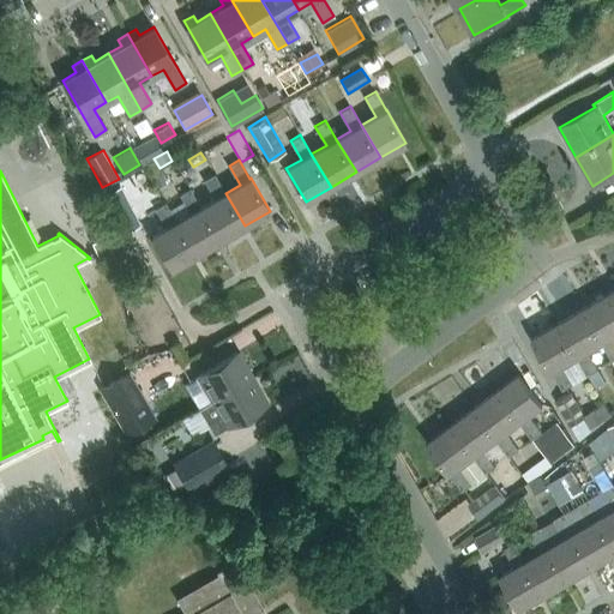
[(204,180),(215,199),(202,208),(221,240),(245,226),(226,193),(215,174),(204,180)]
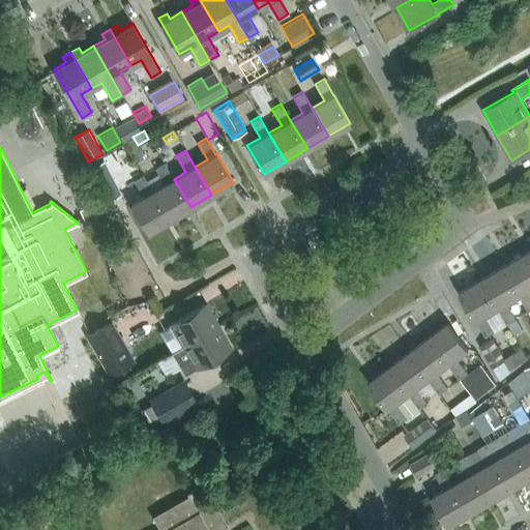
[(109,200),(120,194),(102,162),(92,167),(109,200)]
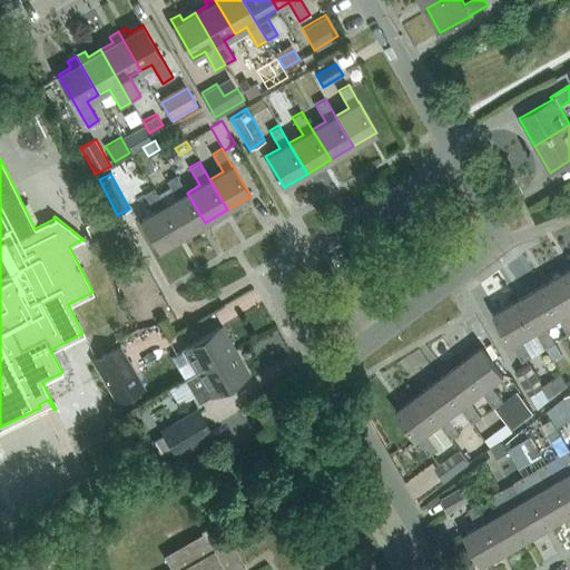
[(177,198),(164,205),(183,236),(205,223),(187,193),(176,175),(167,180),(177,198)]
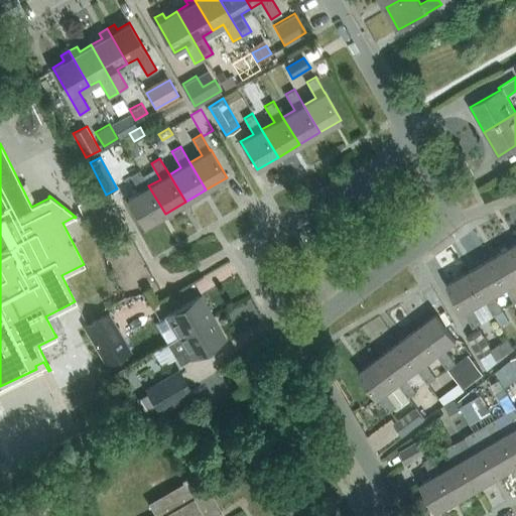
[(165,214),(148,185),(139,170),(133,161),(120,168),(126,178),(130,175),(140,191),(128,199),(144,226),(165,214)]
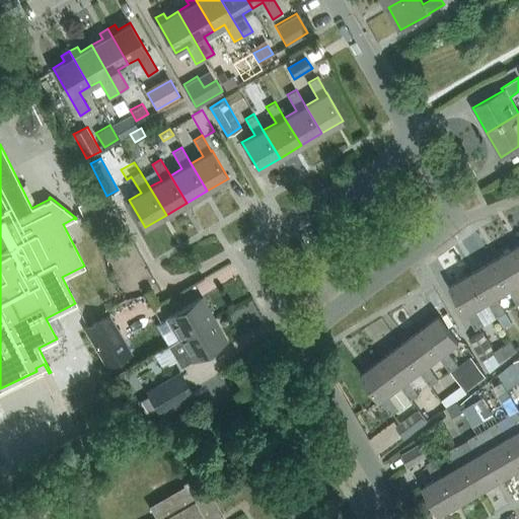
[(85,220),(96,215),(88,200),(77,206),(85,220)]
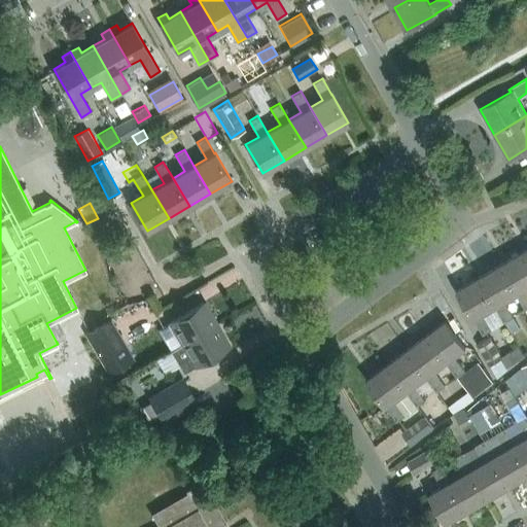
[(500,265),(517,293),(526,311),(526,290),(525,288),(526,287),(526,262),(521,252),(500,265)]
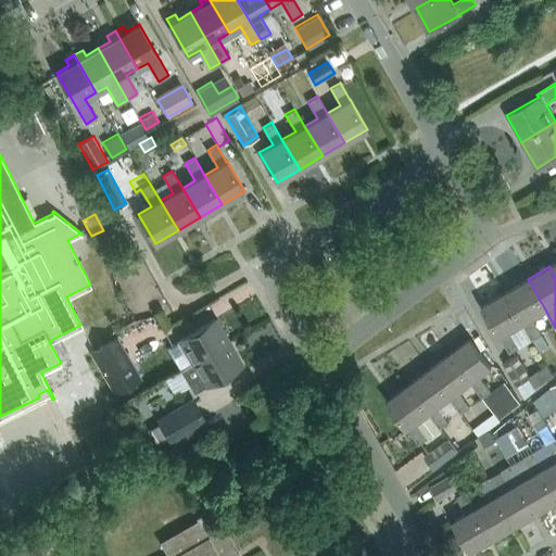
[(532,317),(545,310),(528,279),(505,293),(522,323),(532,340),(533,339),(540,351),(548,345),(532,317)]
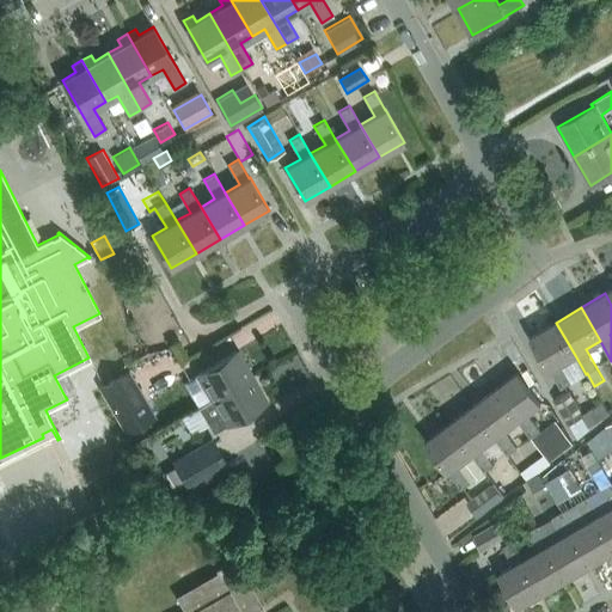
[(561,389),(571,383),(561,363),(575,355),(556,323),(531,337),(550,371),(550,369),(561,389)]
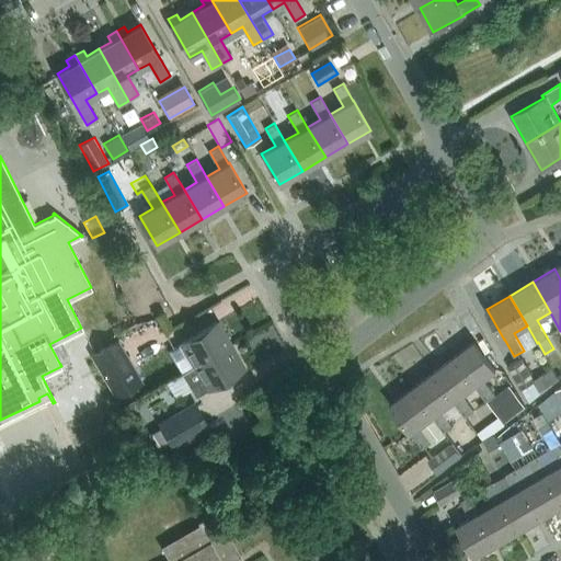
[(182,342),(195,365),(230,344),(217,321),(182,342)]
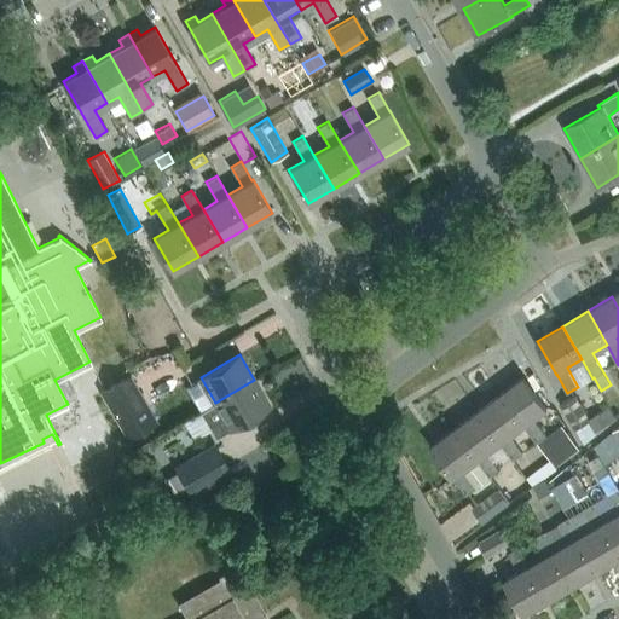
[(131,375),(102,393),(120,424),(149,408),(131,375)]
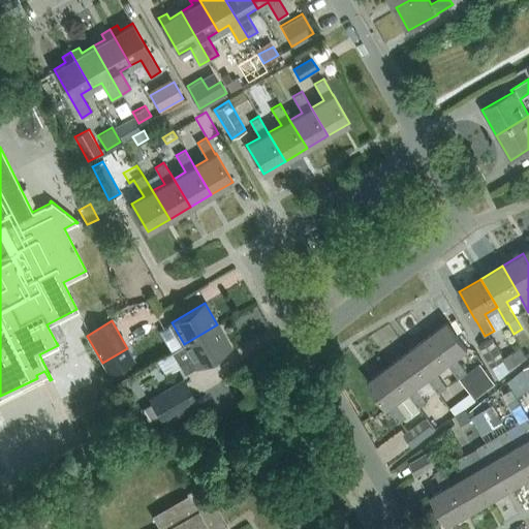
[(474,399),(495,383),(479,362),(467,372),(456,358),(468,348),(448,321),(428,337),(447,364),(459,378),(474,399)]
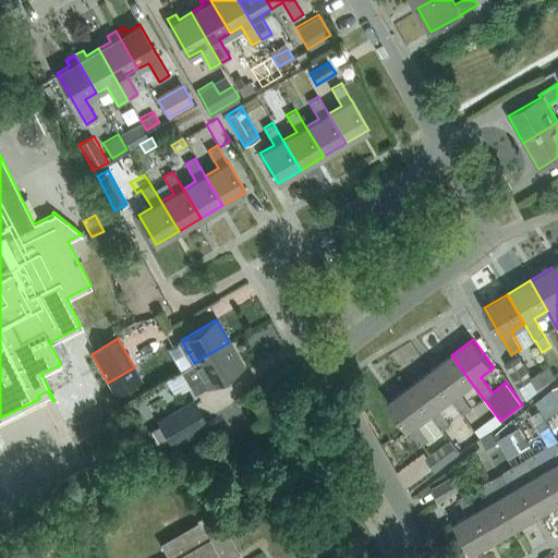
[(195,393),(243,366),(229,342),(194,363),(182,371),(195,393)]
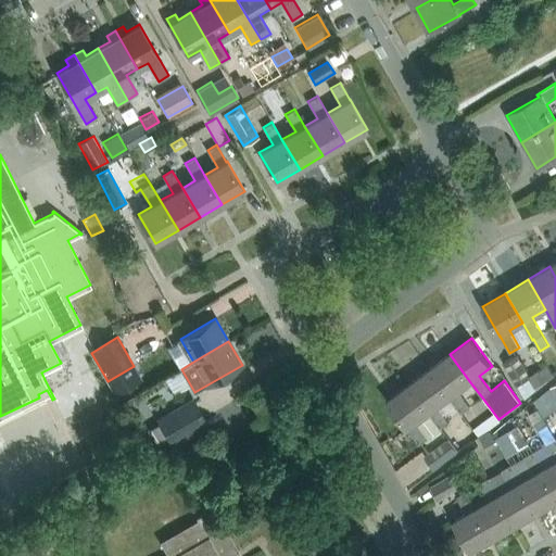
[(429,369),(450,397),(462,413),(470,406),(458,391),(470,382),(450,354),(429,369)]
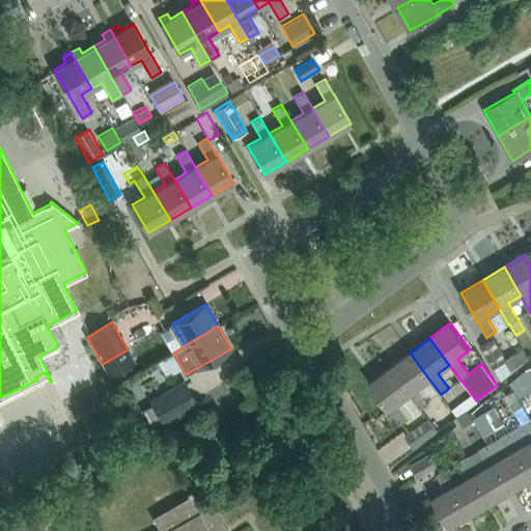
[(505,361),(493,339),(480,346),(493,368),(505,361)]
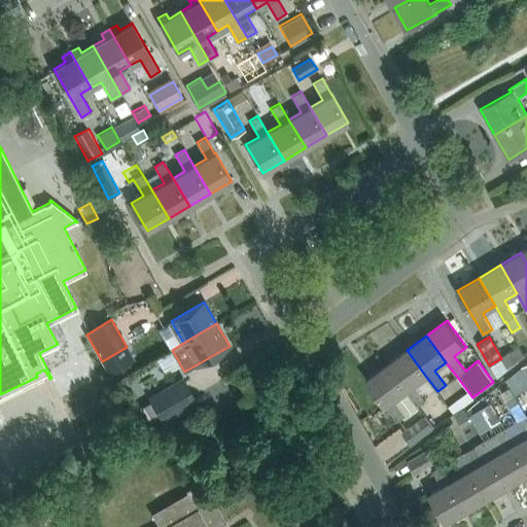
[(508,370),(525,356),(519,346),(501,356),(501,358),(508,370)]
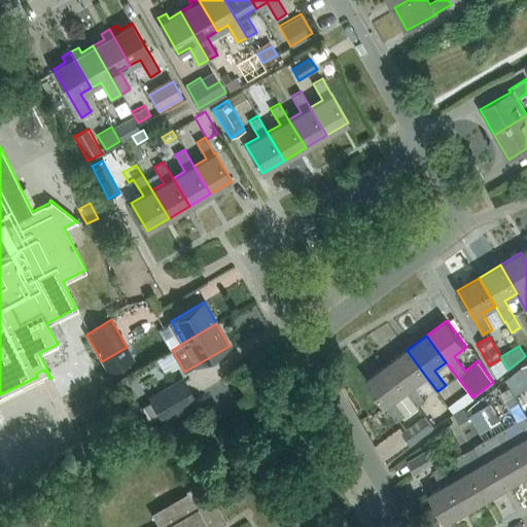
[(387,365),(407,391),(418,407),(426,400),(415,385),(426,377),(407,350),(387,365)]
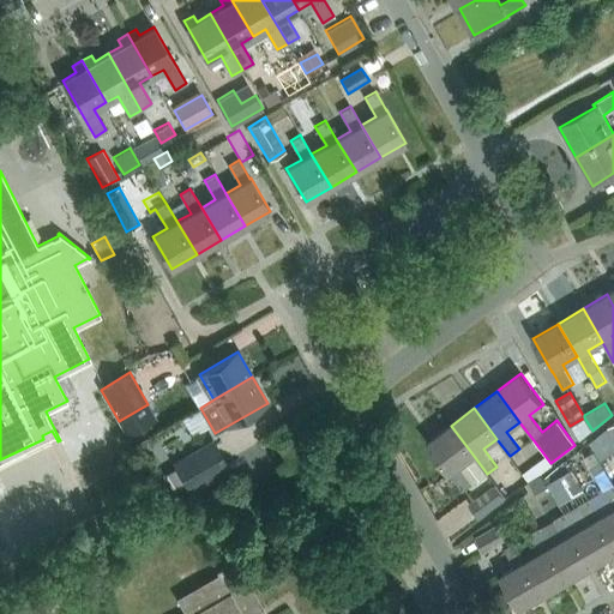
[(461,465),(474,456),(451,426),(427,443),(450,474),(451,474),(463,491),(474,483),(461,465)]
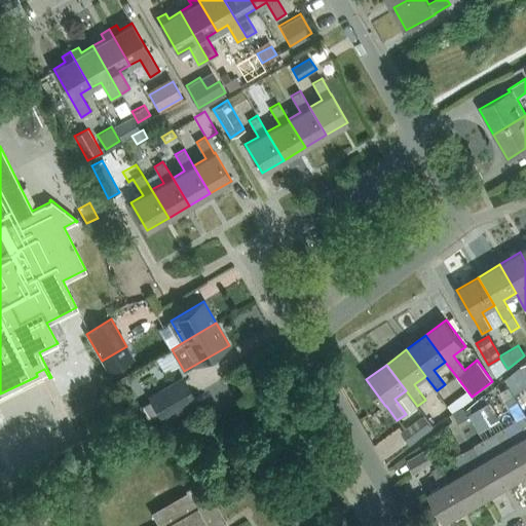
[(191,391),(185,380),(150,401),(159,416),(193,397),(192,392),(191,391)]
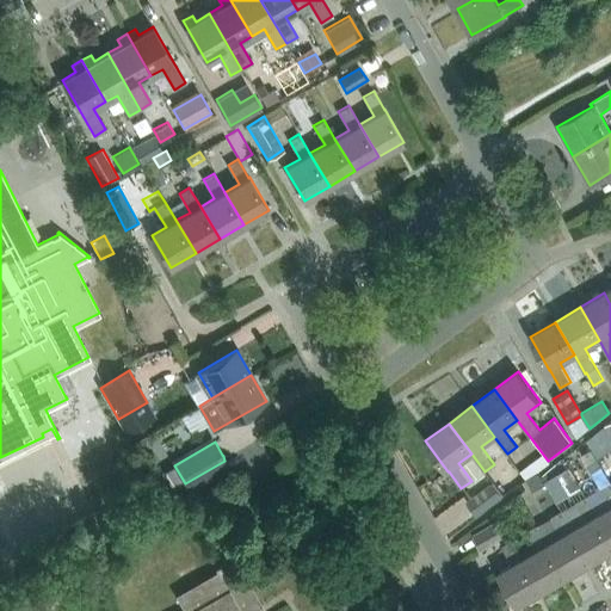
[(471,454),(458,463),(471,481),(485,471),(471,454)]
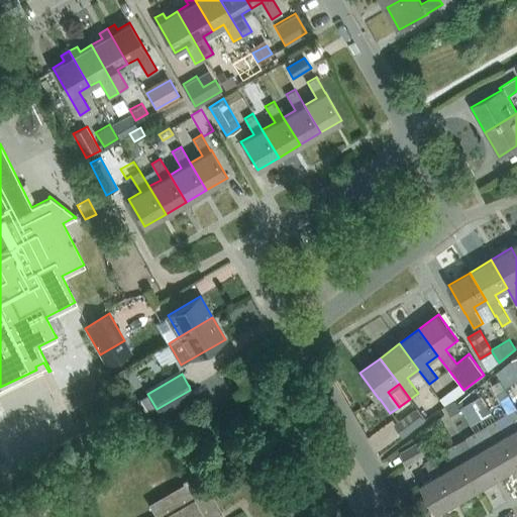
[(445,406),(455,398),(450,391),(440,398),(445,406)]
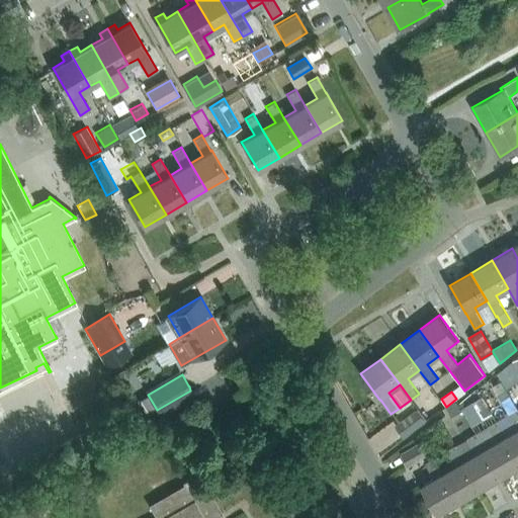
[(472,402),(473,403),(483,420),(493,414),(483,397),(472,402)]
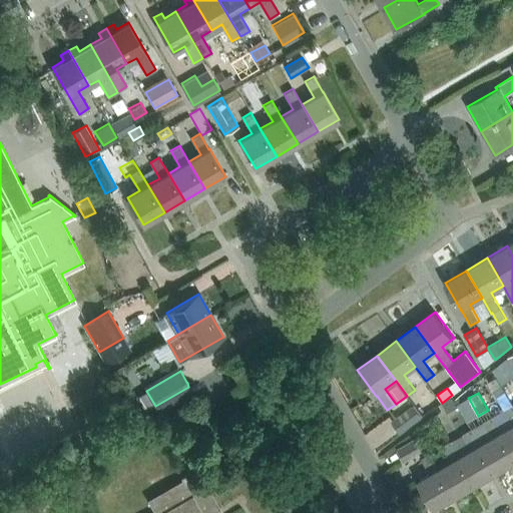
[(498,399),(512,424),(512,425),(501,432),(512,452),(512,404),(507,394),(498,399)]
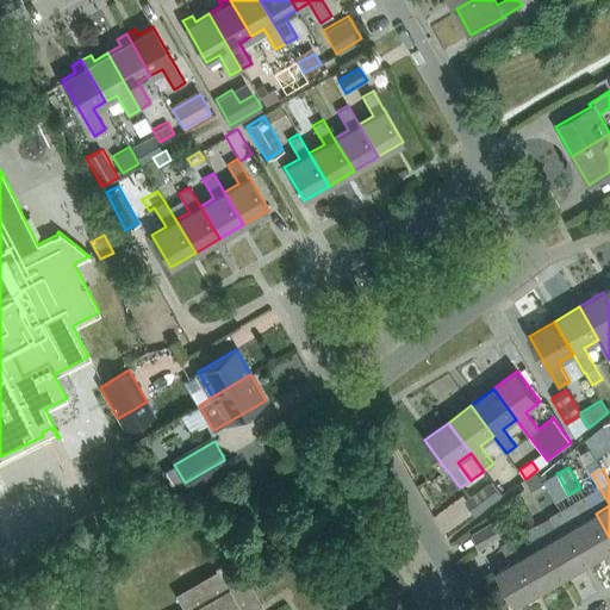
[(526,479),(533,491),(545,484),(537,472),(526,479)]
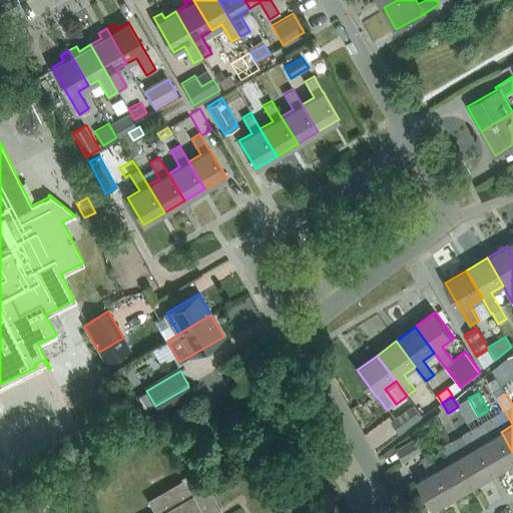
[(401,434),(422,418),(413,405),(391,421),(401,434)]
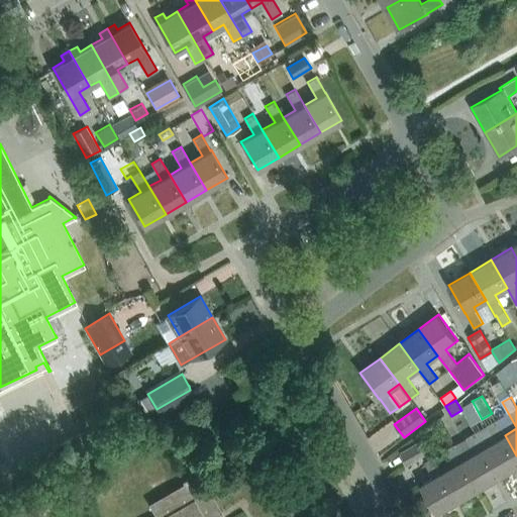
[(516,466),(516,455),(505,435),(496,420),(487,425),(497,440),(485,447),(501,476),(516,466)]
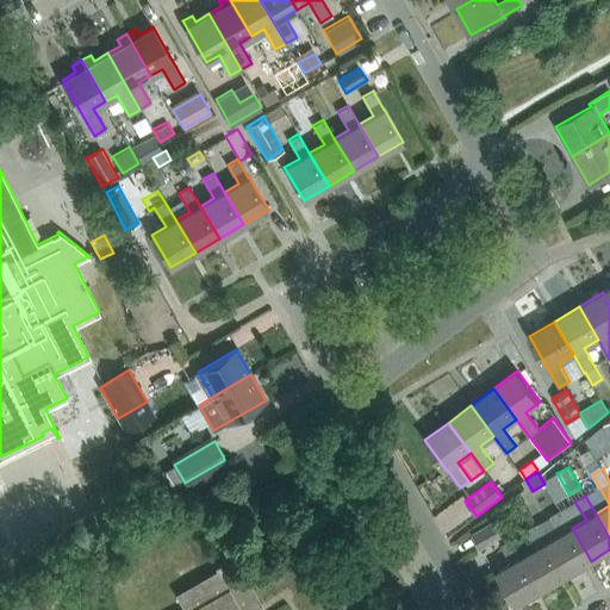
[(561,535),(547,543),(566,576),(591,561),(572,528),(560,510),(551,516),(561,535)]
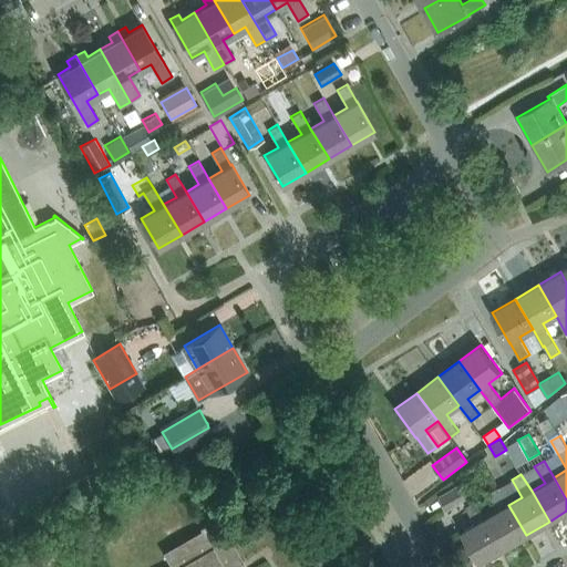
[(446,509),(470,496),(462,483),(439,496),(446,509)]
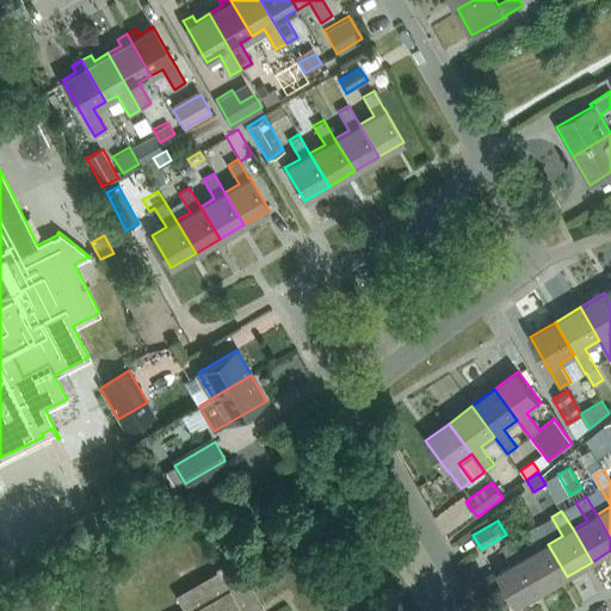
[(537,525),(526,531),(537,550),(523,559),(542,591),(567,576),(548,544),(537,525)]
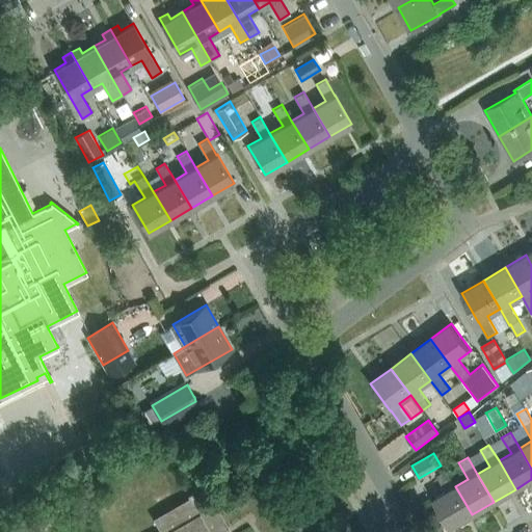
[(472,514),(455,486),(446,470),(436,475),(446,491),(433,499),(450,527),(472,514)]
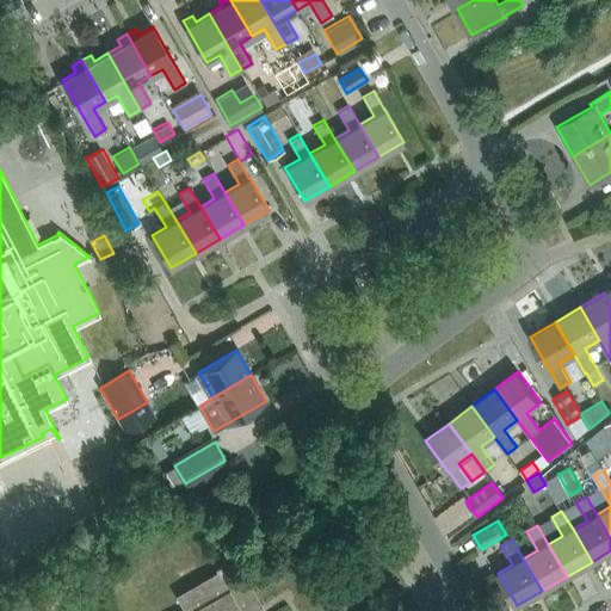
[(252,610),(264,605),(236,557),(216,568),(218,571),(177,594),(186,610),(252,610)]
